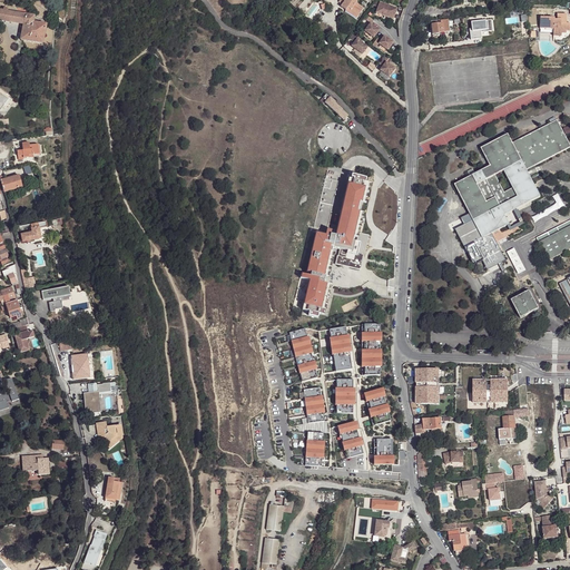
[(347,8),(359,16),(363,10),(363,9),(355,5),(357,2),(354,0),(340,0),(338,2),(342,5),(341,8),(345,11),(347,8)]
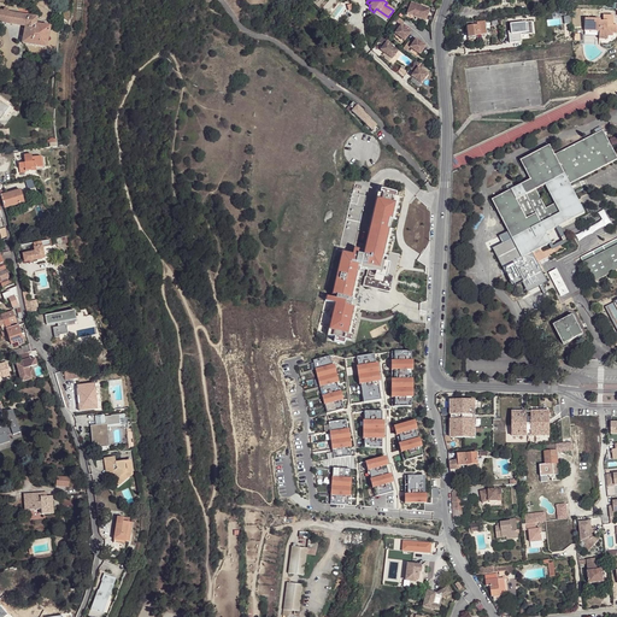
[(410,7),(407,15),(427,22),(430,10),(407,1),(404,5),(410,7)]
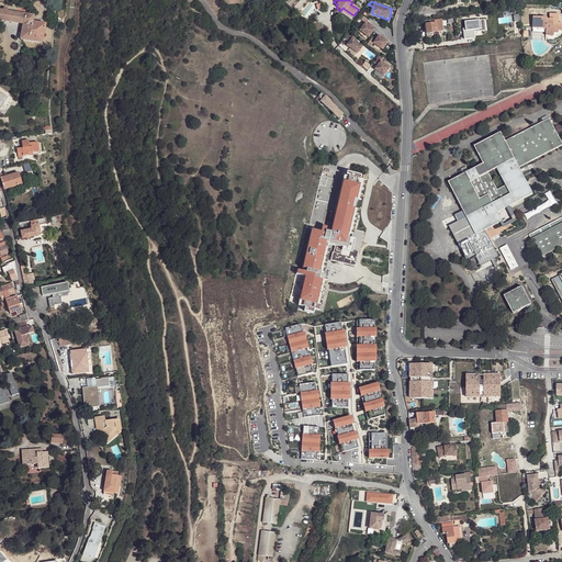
[(351,19),(353,15),(343,8),(340,11),(351,19)]
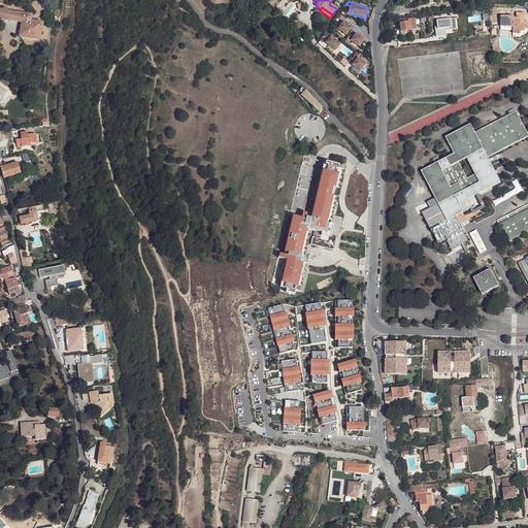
[(31,22),(32,15),(6,10),(3,10),(0,9),(0,19),(22,23),(19,37),(20,37),(40,41),(42,24),(31,22)]
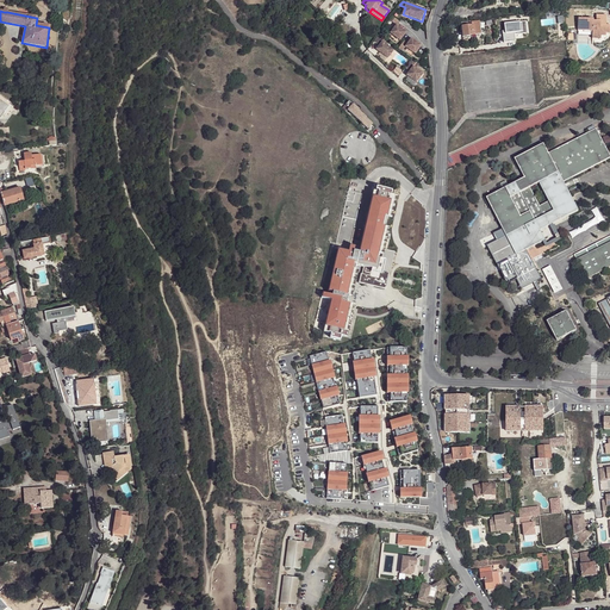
[(592,22),(592,19),(577,19),(577,31),(592,31),(592,36),(601,36),(605,36),(605,35),(609,35),(609,29),(609,25),(605,26),(607,14),(596,14),(596,19),(596,22),(592,22)]
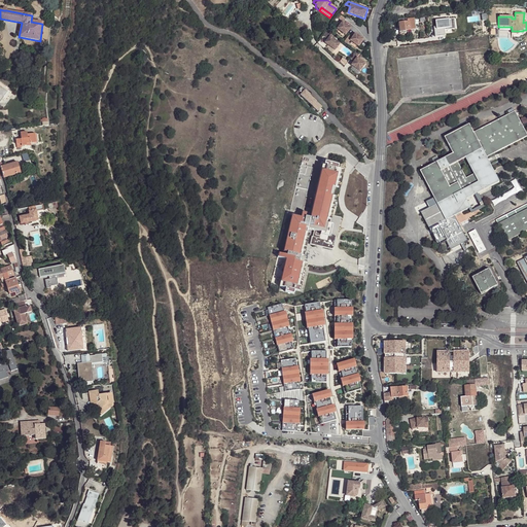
[(408,21),(399,21),(399,32),(400,32),(400,36),(409,35),(409,32),(410,32),(409,23),(408,23),(408,21)]
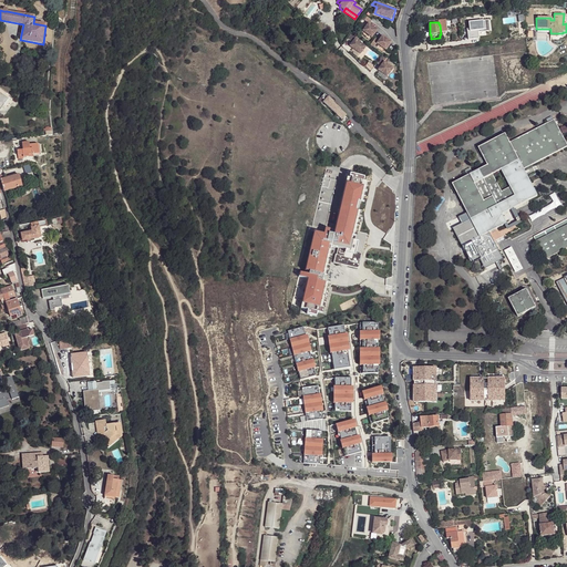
[(369,24),(368,23),(363,31),(372,37),(377,30),(369,24)]
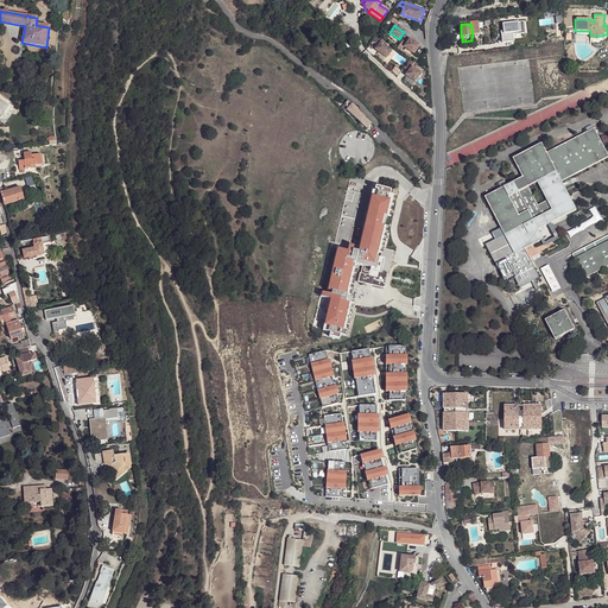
[(384,38),(378,35),(373,42),(378,45),(374,50),(386,58),(392,50),(381,42),(384,38)]
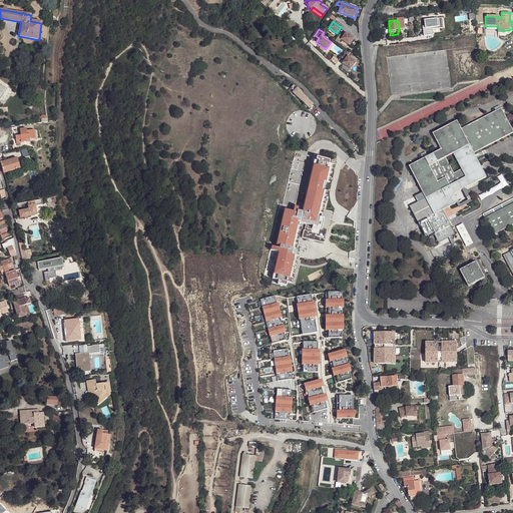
[(343,35),(341,38),(350,44),(354,37),(346,32),(343,35)]
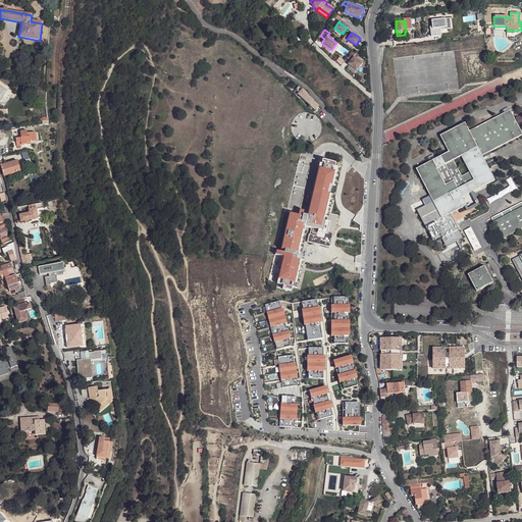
[(356,52),(352,49),(347,57),(351,59),(348,64),(356,69),(362,61),(354,56),(356,52)]
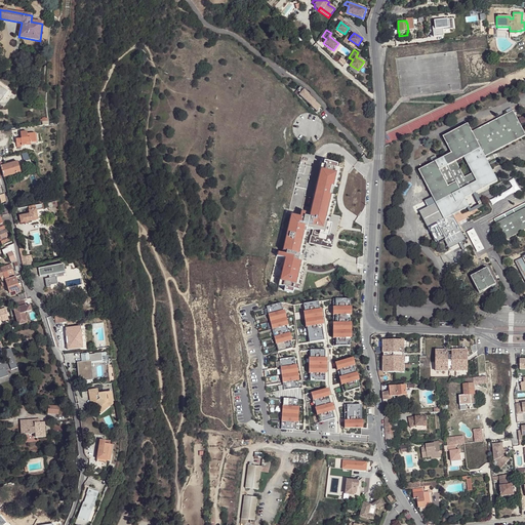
[(300,87),(297,90),(300,93),(299,94),(317,111),(321,107),(311,96),(312,96),(305,89),(304,90),(300,87)]
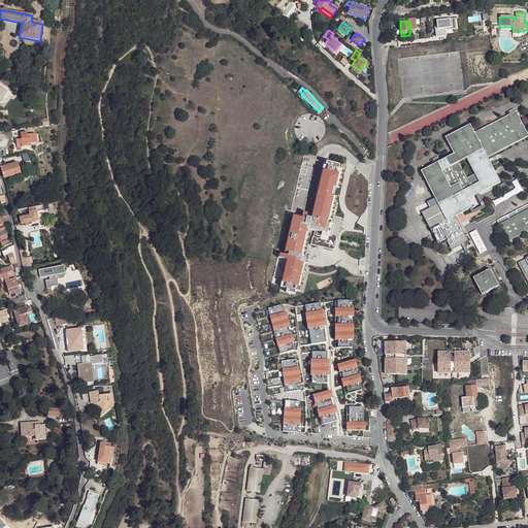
[(474,133),(488,158),(527,136),(527,133),(516,111),(504,117),(502,119),(474,133)]
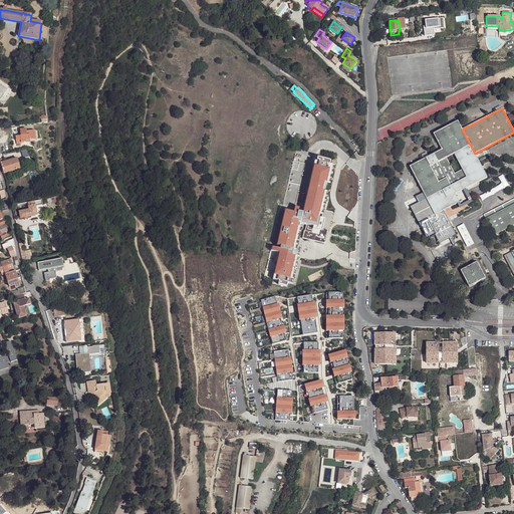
[(488,178),(475,154),(462,130),(458,120),(434,134),(442,150),(426,158),(431,167),(439,163),(447,158),(455,154),(463,170),(467,178),(452,186),(443,190),(448,198),(456,194),(464,190),(488,178)]
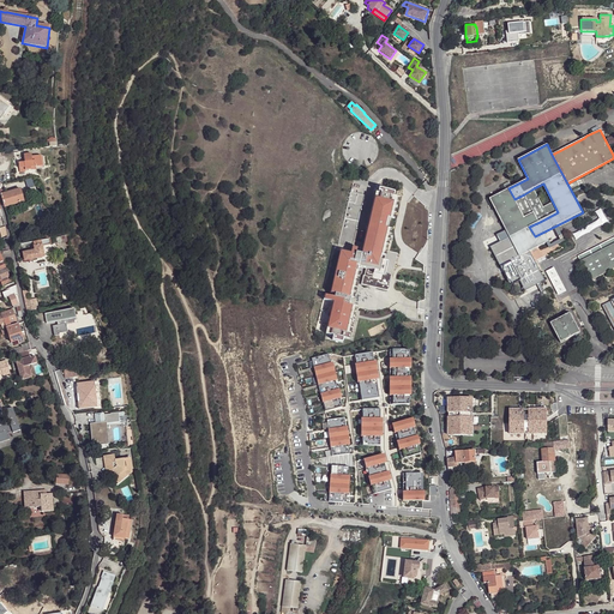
[(18,163),(19,168),(25,168),(25,170),(31,169),(31,167),(36,167),(42,166),(41,155),(31,156),(31,154),(24,155),(24,160),(26,160),(28,162),(24,162),(18,163)]
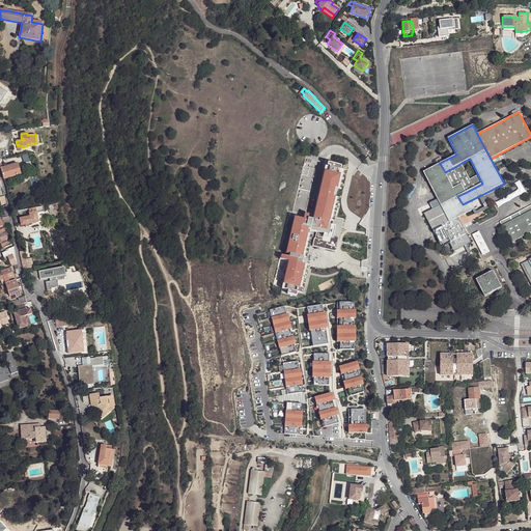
[(445,172),(440,163),(424,172),(441,204),(450,222),(458,218),(475,208),(471,200),(463,204),(457,196),(467,192),(462,184),(453,188),(445,172)]
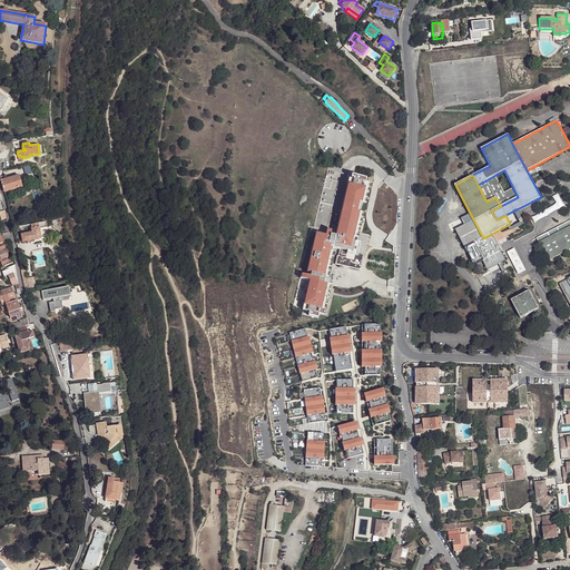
[(495,197),(501,206),(518,197),(513,188),(504,193),(495,175),(487,180),(495,197)]
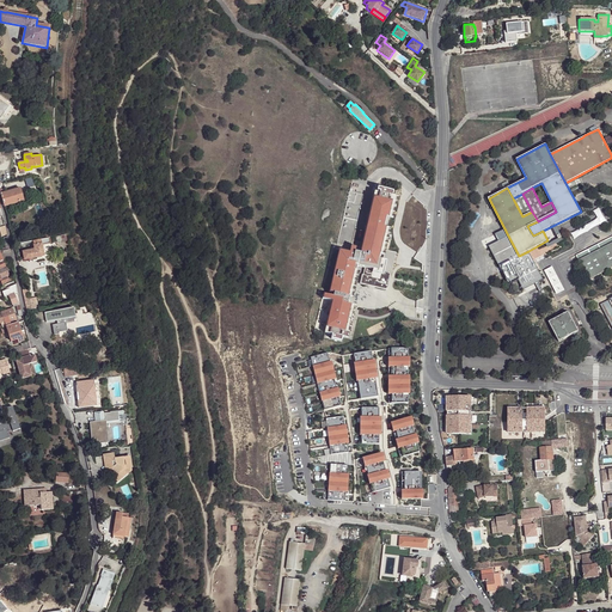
[(1,195),(4,207),(23,201),(20,189),(4,193),(0,194),(1,195)]
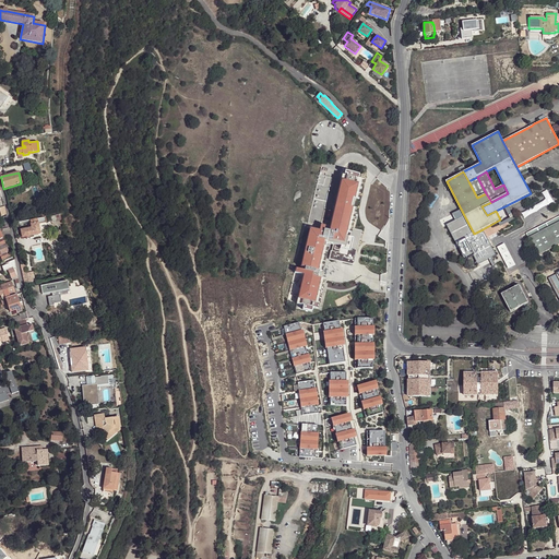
[(331,222),(330,224),(329,230),(324,229),(325,225),(321,224),(320,229),(309,227),(300,266),(305,268),(304,270),(304,272),(304,274),(296,302),(304,305),(312,307),(313,307),(320,278),(318,277),(319,271),(324,247),(325,242),(333,244),(341,246),(340,248),(342,249),(345,236),(346,232),(352,207),(354,198),(359,179),(357,178),(349,177),(342,175),(331,222)]
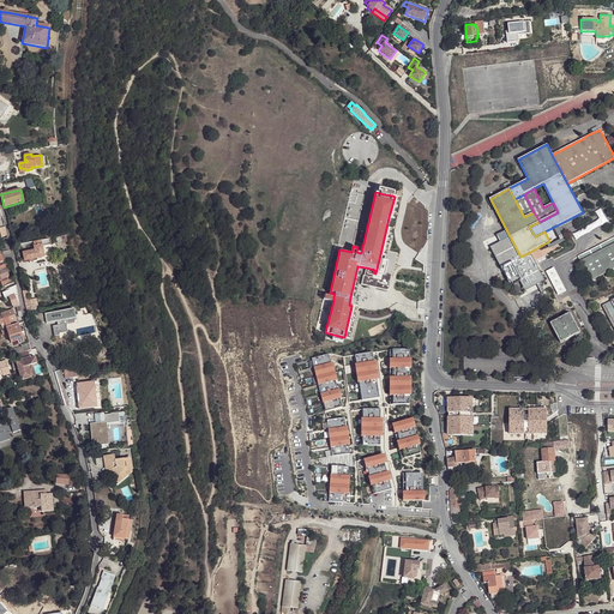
[(339,242),(353,246),(353,244),(354,241),(365,194),(351,192),(339,242)]
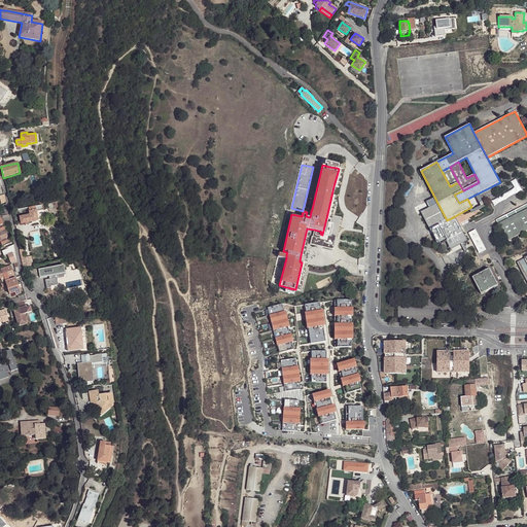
[(450,186),(458,182),(450,167),(442,171),(450,186)]
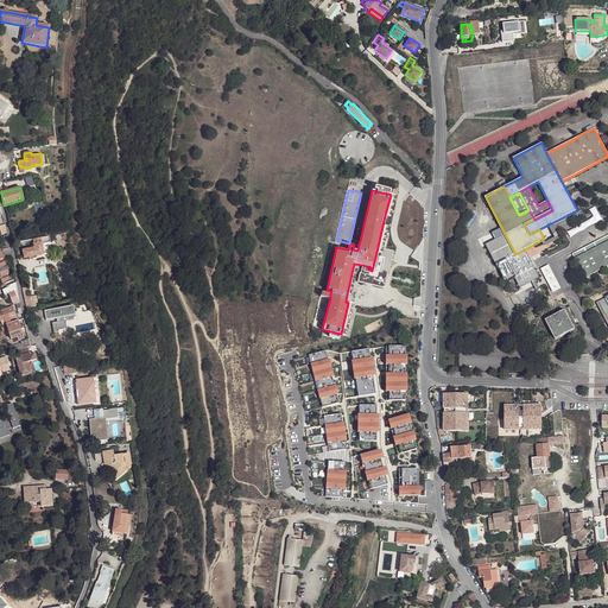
[(396,195),(391,195),(385,215),(391,216),(396,195)]
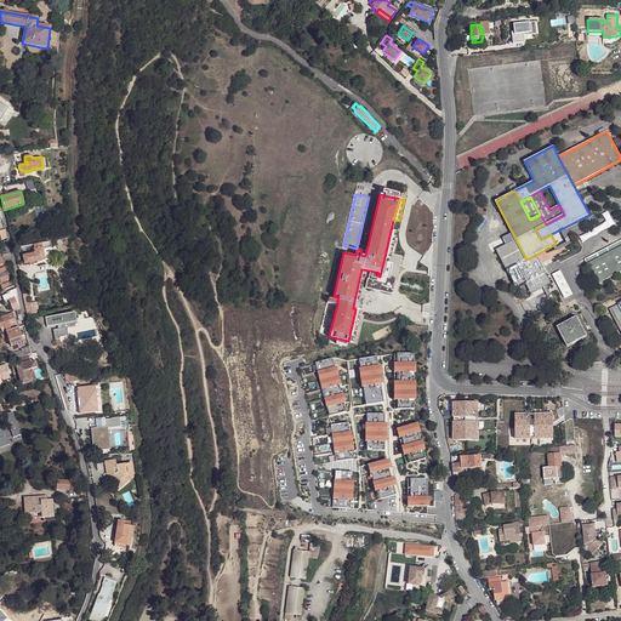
[(588,237),(592,244),(607,235),(602,228),(588,237)]
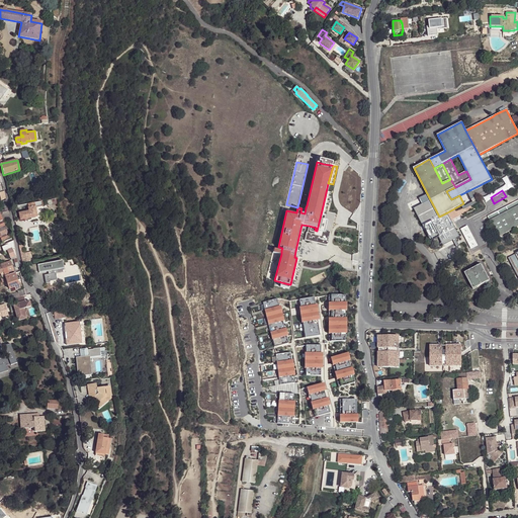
[(471,199),(467,191),(459,195),(463,203),(471,199)]
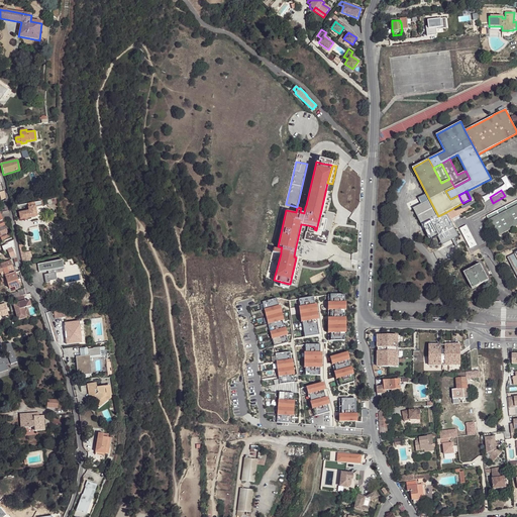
[(330,193),(325,192),(320,214),(325,215),(325,210),(330,193)]
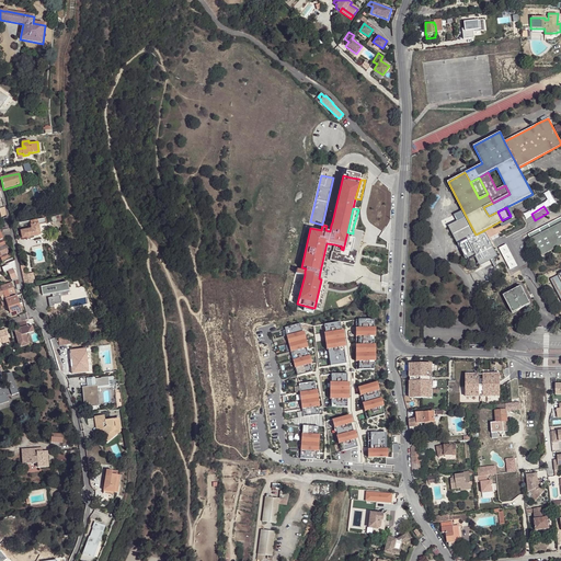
[(476,235),(466,216),(448,226),(467,261),(476,256),(480,265),(497,256),(484,230),(476,235)]
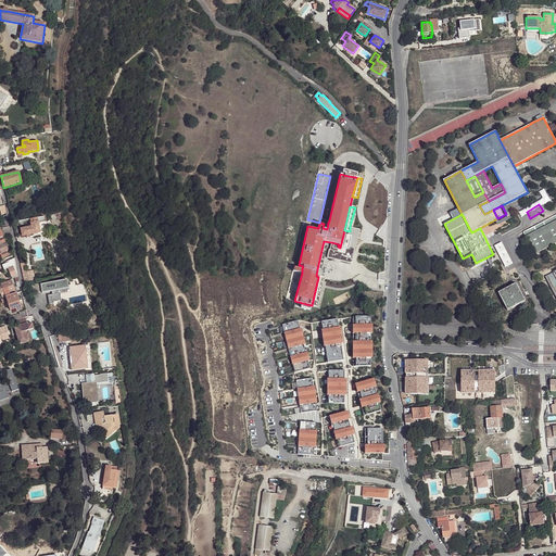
[(555,214),(523,232),(535,254),(555,243),(555,214)]
